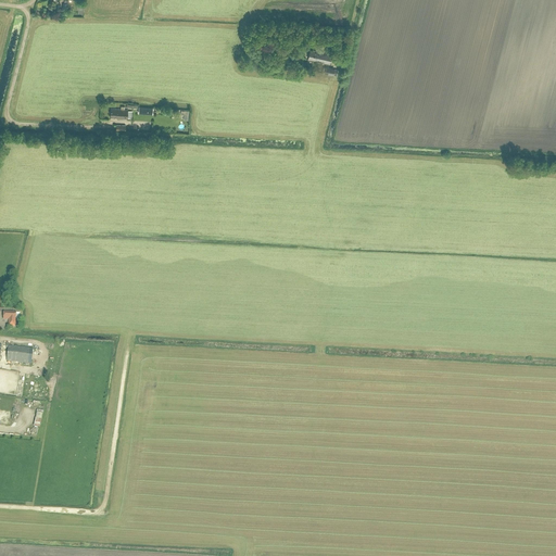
[(331,54),(310,50),(308,59),(329,64),(331,54)]
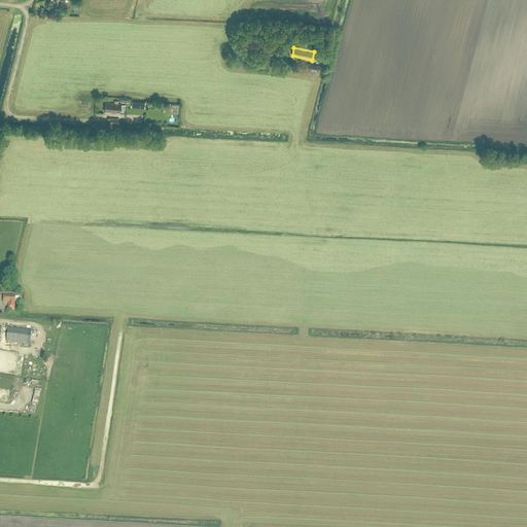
[(317,65),(317,64),(309,63),(308,69),(319,71),(320,65),(317,65)]
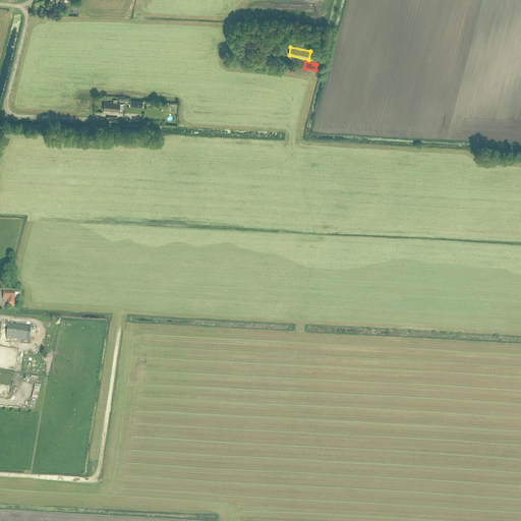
[(120,111),(121,102),(105,101),(104,110),(120,111)]
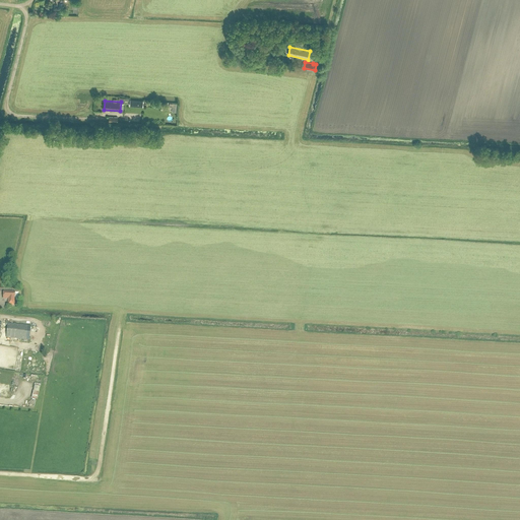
[(30,327),(11,325),(10,338),(29,340),(30,327)]
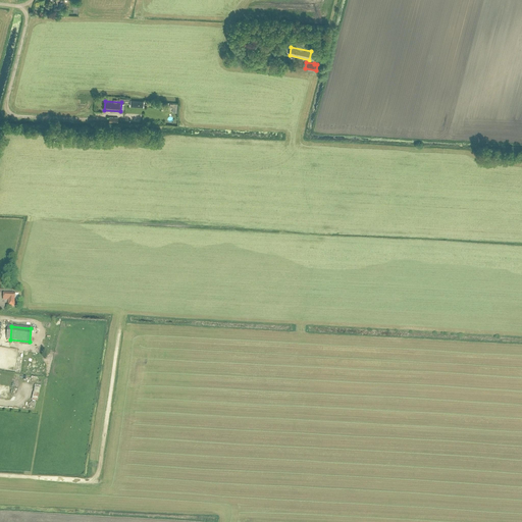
[(0,347),(0,349),(0,398),(7,400),(12,348),(0,347)]
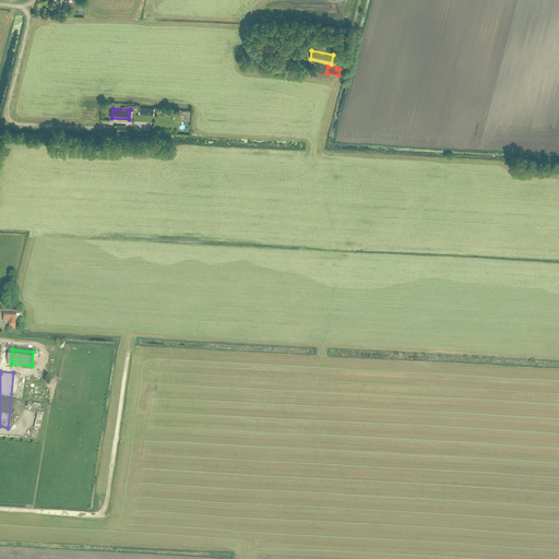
[(24,401),(28,405),(34,397),(30,394),(24,401)]
